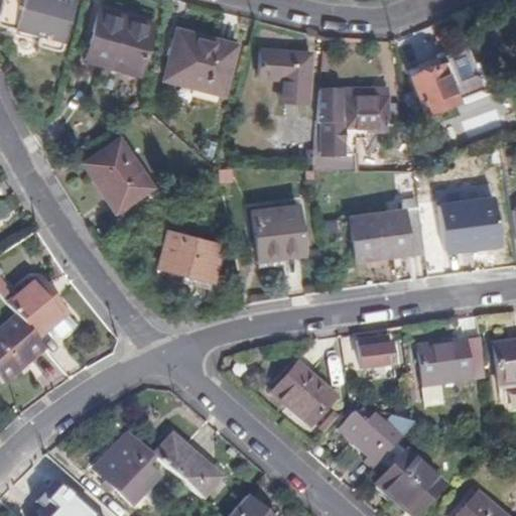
[(0,0),(0,27),(38,38),(36,46),(59,53),(73,0),(0,0)]
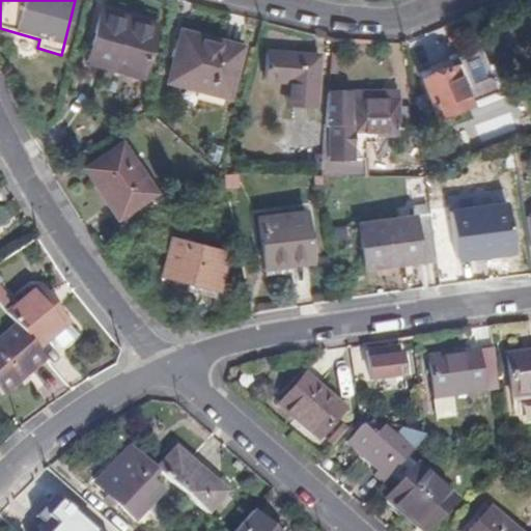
[(154,25),(101,12),(88,62),(142,75),(154,25)]
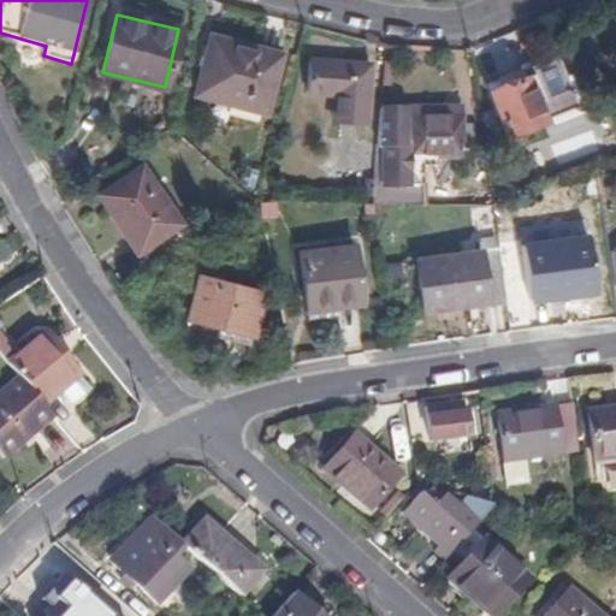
[(278,57),(208,40),(195,98),(265,114),(278,57)]
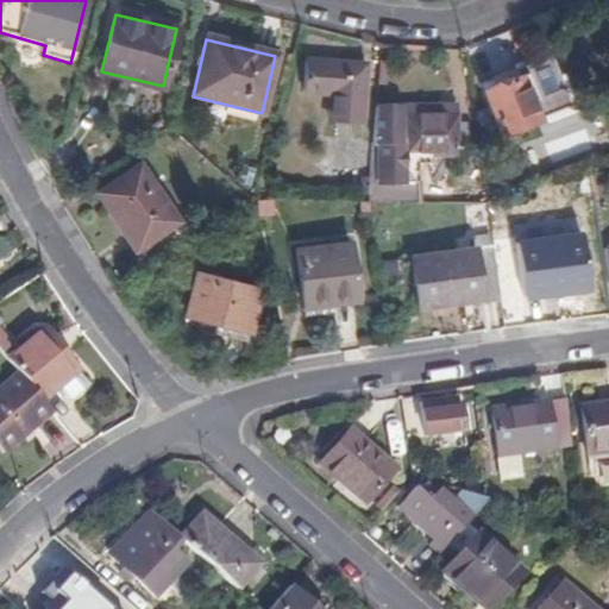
[(540,117),(519,66),(481,81),(501,132),(540,117)]
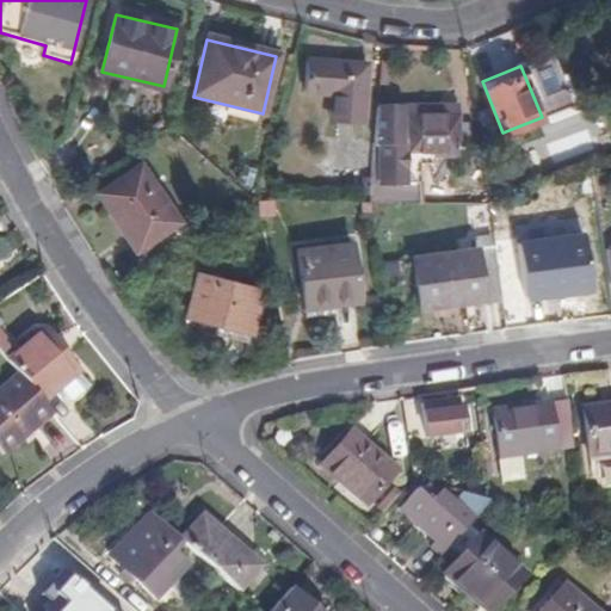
[(360,127),(362,67),(304,67),(303,94),(329,94),(329,127),(360,127)]
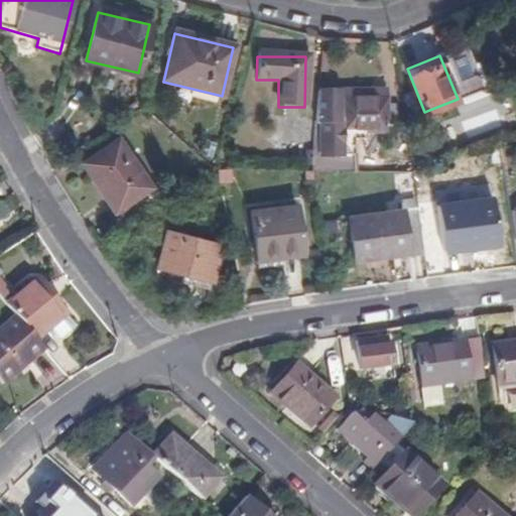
[(316,156),(315,170),(358,170),(358,137),(371,137),(371,130),(392,130),(392,97),(348,97),(347,91),(319,90),(317,124),(326,124),(326,156),(316,156)]
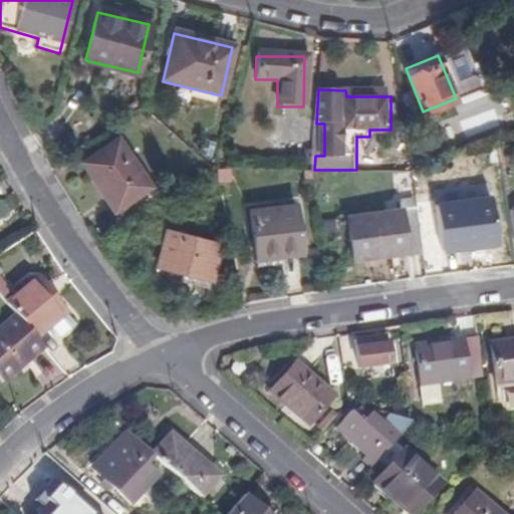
[(149,190),(117,143),(81,166),(97,192),(104,187),(119,209),(149,190)]
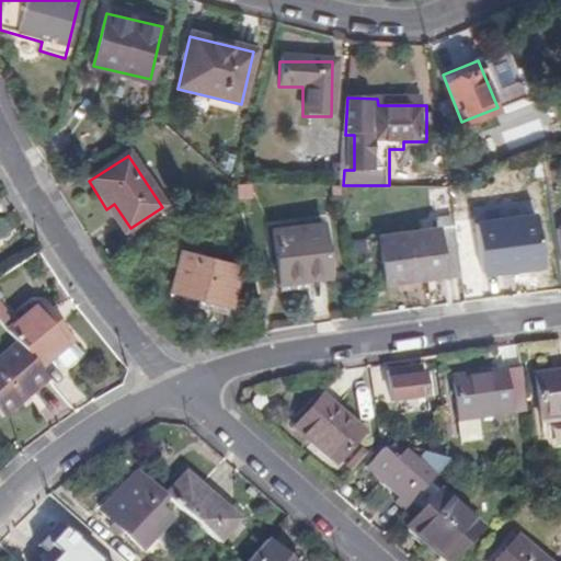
[(461,270),(457,228),(453,228),(451,217),(438,218),(439,229),(379,236),(386,285),(430,279),(430,274),(461,270)]
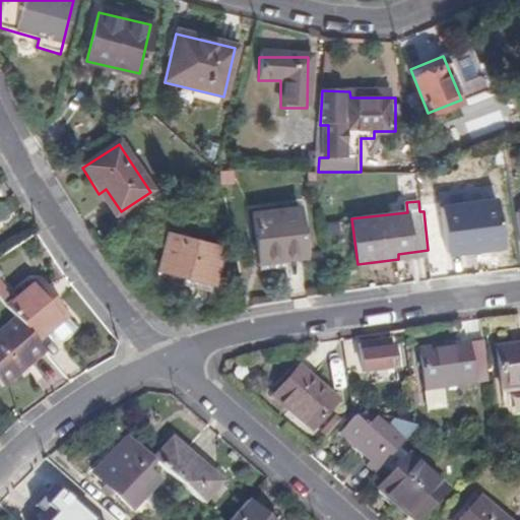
[(478,245),(471,201),(439,207),(445,250),(478,245)]
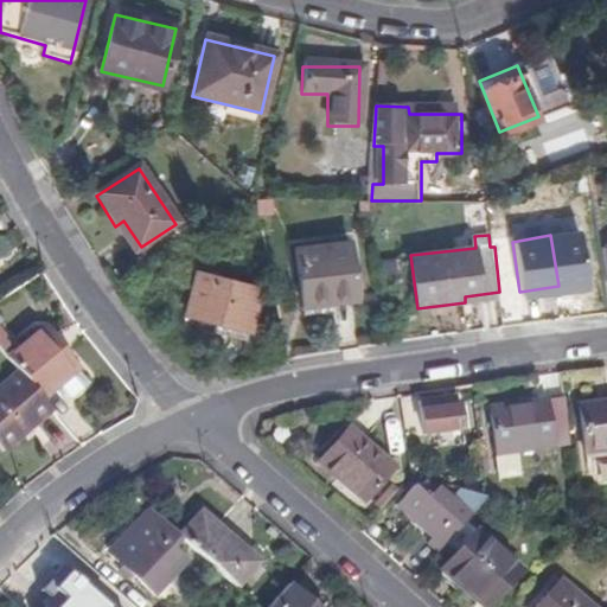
[(357,299),(351,241),(296,246),(302,304),(357,299)]
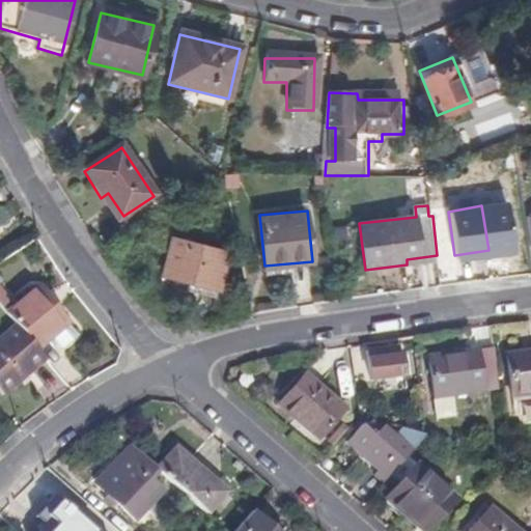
[(224,255),(170,242),(159,288),(171,292),(175,278),(201,285),(198,301),(213,304),(224,255)]
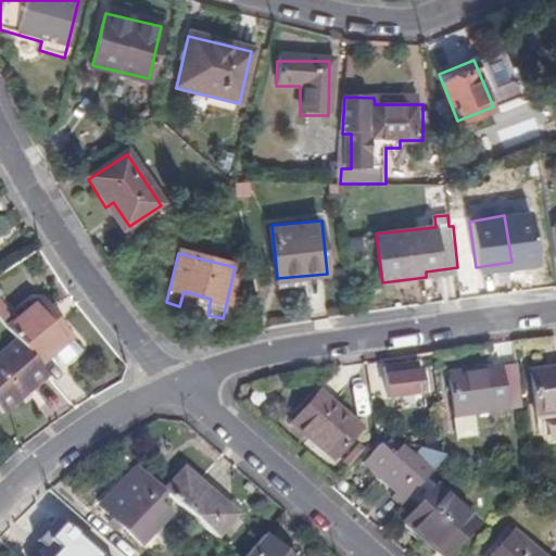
[(14,342),(38,368),(49,358),(57,366),(60,363),(65,365),(79,353),(37,303),(12,325),(4,331),(14,342)]
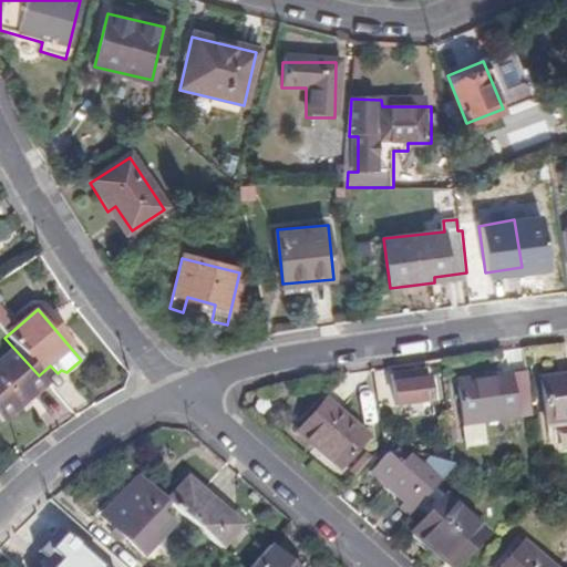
[(12,331),(6,325),(0,329),(0,331),(4,338),(12,331)]
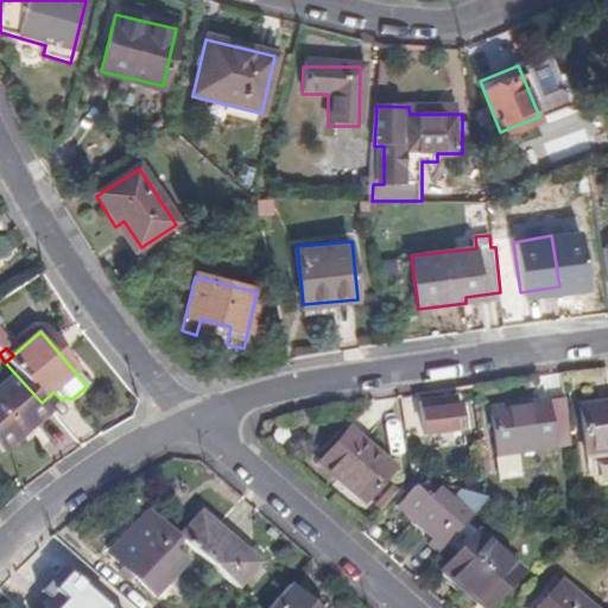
[(33,426),(50,412),(42,403),(16,374),(0,387),(0,453),(1,455),(21,437),(18,431),(29,422),(33,426)]
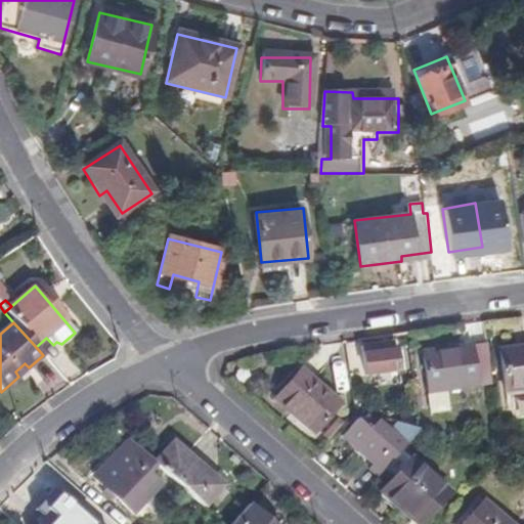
[(365,379),(397,374),(394,352),(393,344),(379,346),(361,348),(365,379)]
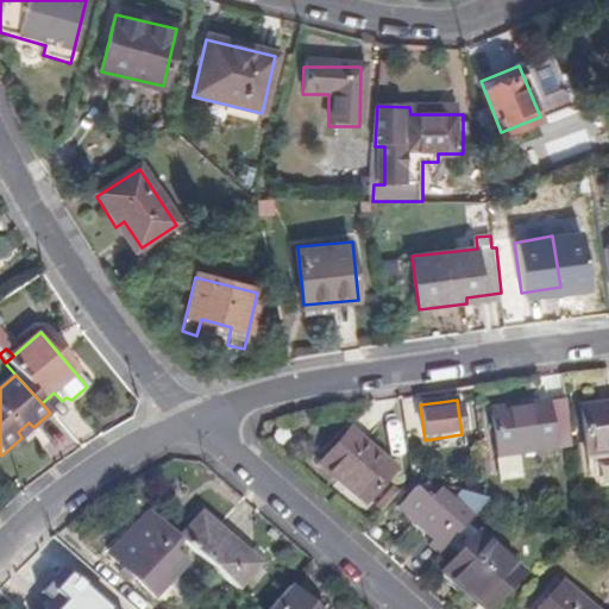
[(518,456),(571,449),(564,401),(490,412),(497,459),(500,482),(520,479),(518,456)]
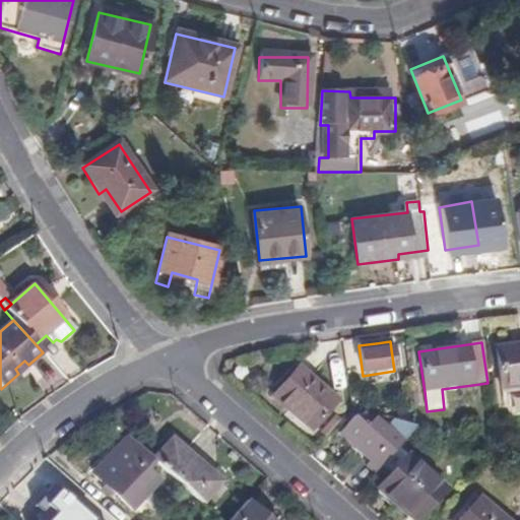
[(519,387),(519,347),(498,350),(504,390),(519,387)]
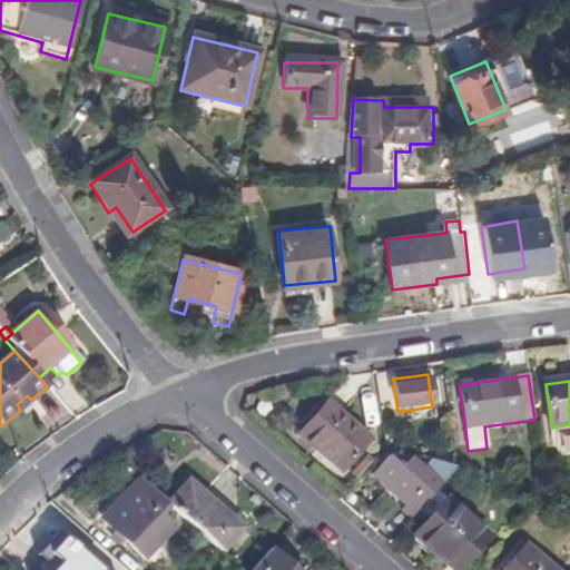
[(20,410),(31,400),(27,395),(17,404),(20,410)]
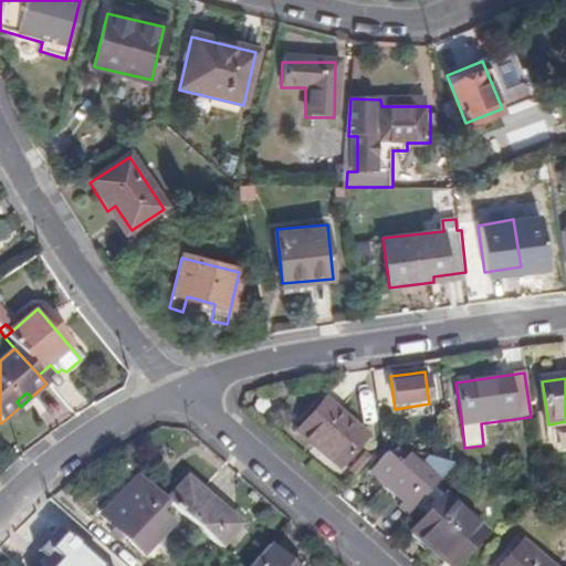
[(322,451),(339,467),(365,440),(325,402),(304,426),(300,430),(322,451)]
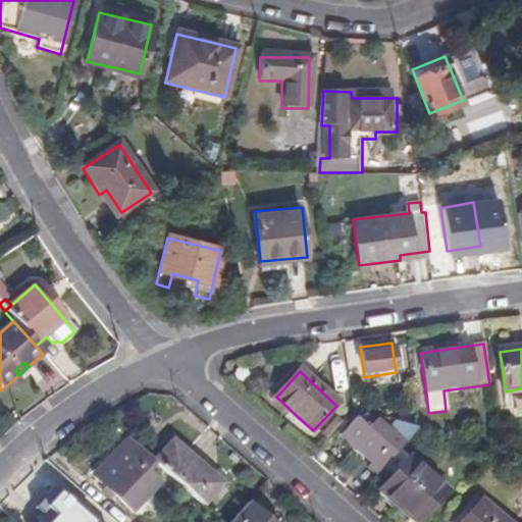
[(375,475),(418,428),(404,424),(395,435),(372,417),(364,427),(356,421),(344,437),(372,464),(368,469),(375,475)]
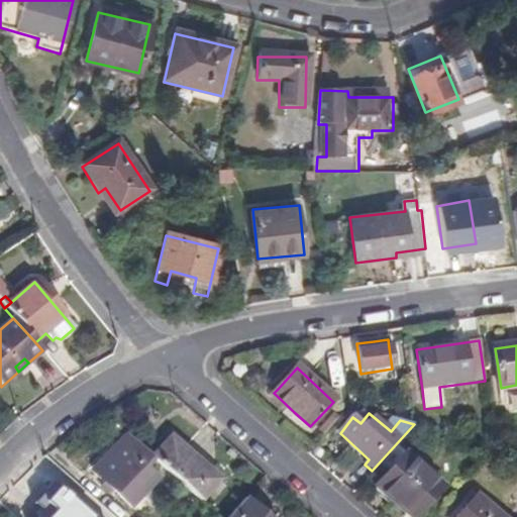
[(317,433),(322,437),(338,419),(333,415),(317,433)]
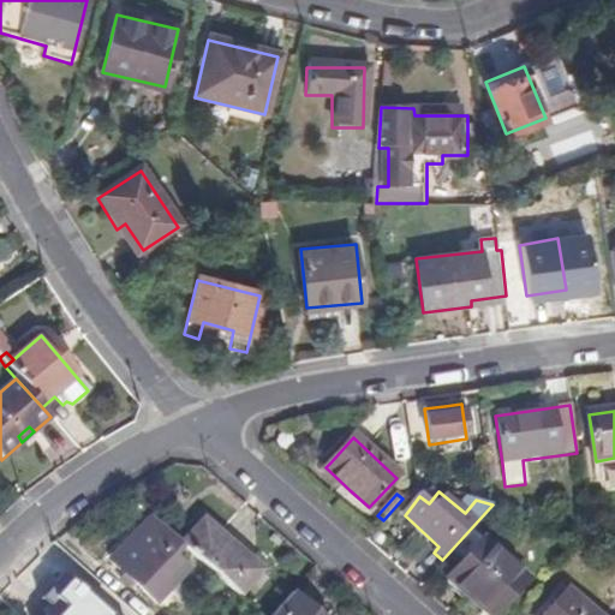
[(181,544),(151,518),(112,561),(155,604),(186,571),(171,555),(181,544)]
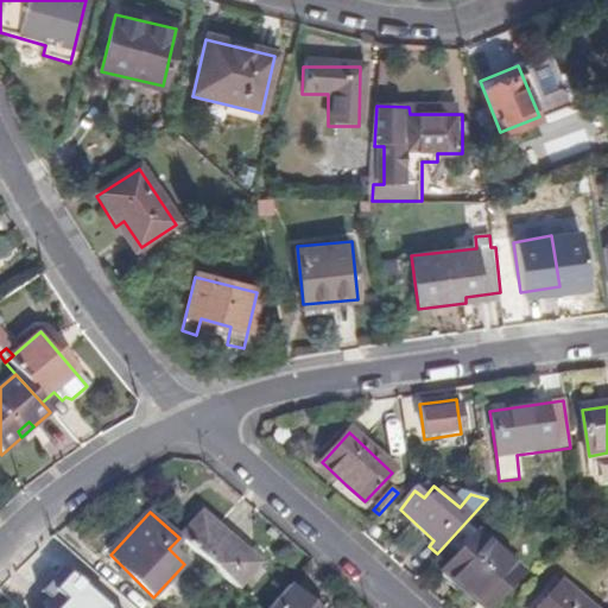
[(202,514),(179,538),(238,591),(259,567),(202,514)]
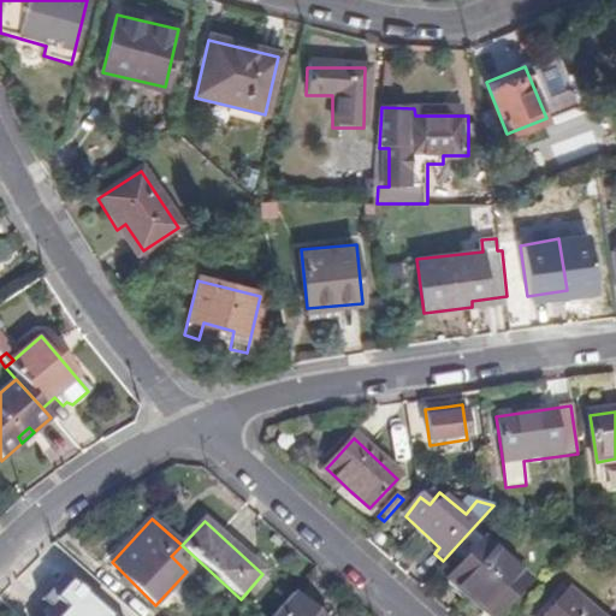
[(495,615),(527,581),(484,540),(448,578),(490,615),(495,615)]
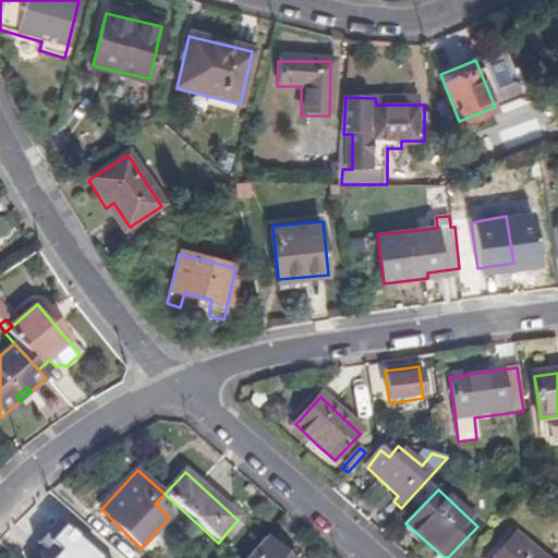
[(489,557),(553,557),(517,528),(489,557)]
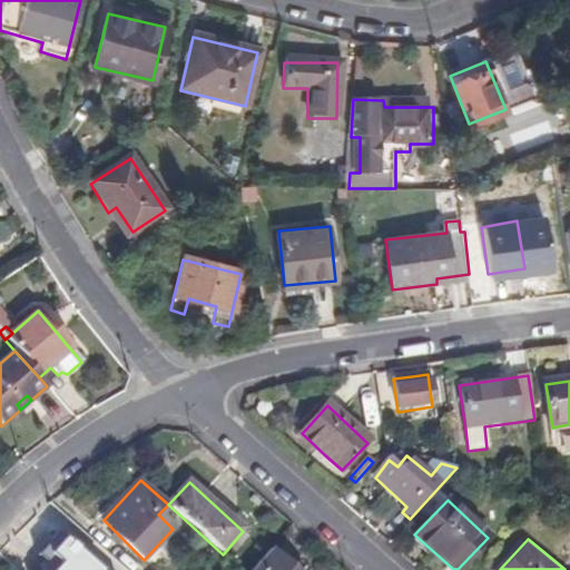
[(291,569),(271,552),(254,569),(291,569)]
